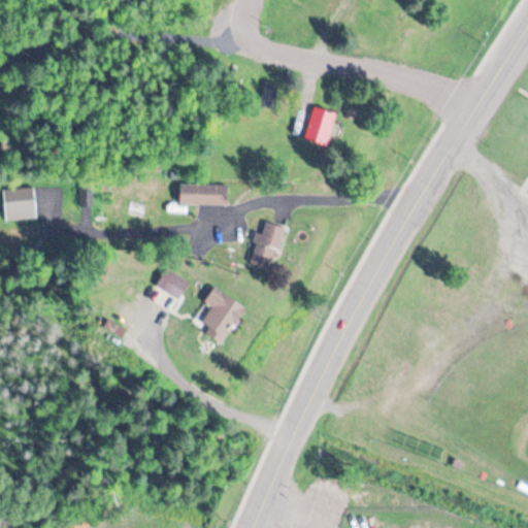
[(306,138),(328,144),(336,111),(314,106),(306,138)]
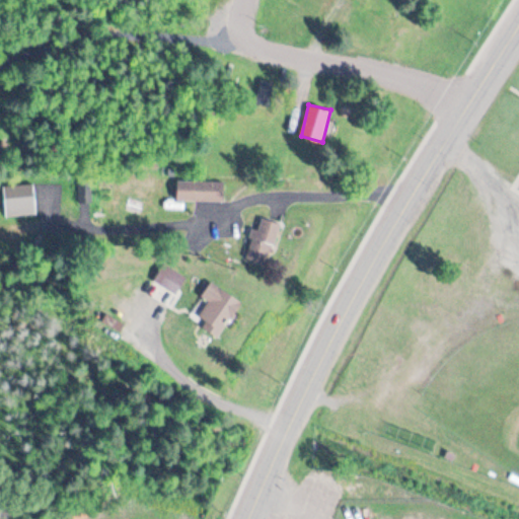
[(224,201),(224,181),(177,181),(177,201),(224,201)]
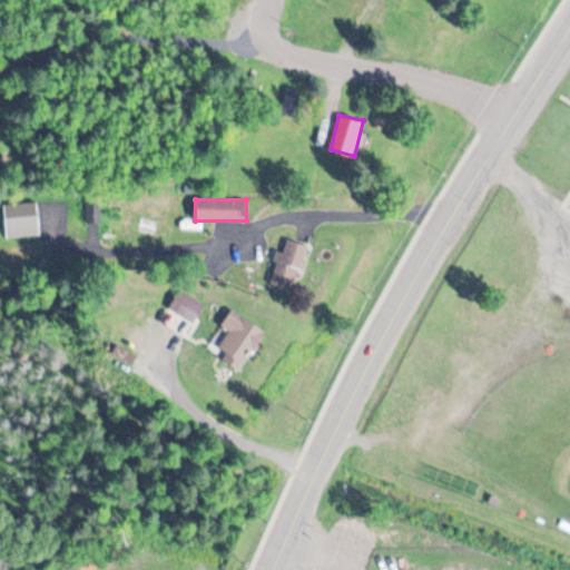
[(271,276),(298,283),(307,245),(286,239),(283,252),(276,251),(271,276)]
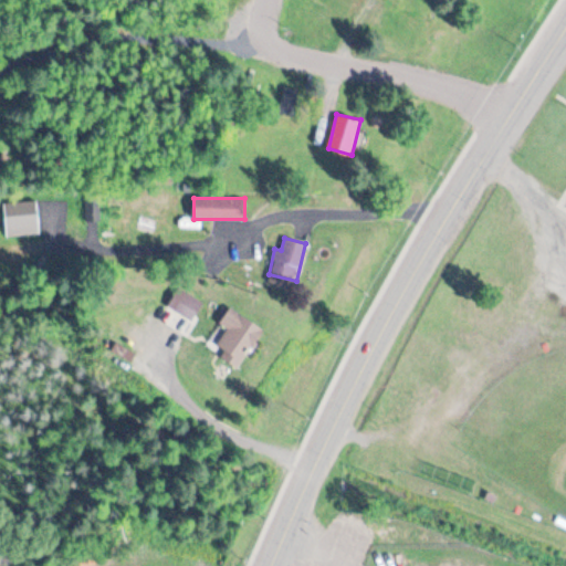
[(220,324),(228,329),(218,346),(243,363),(264,331),(230,308),(220,324)]
